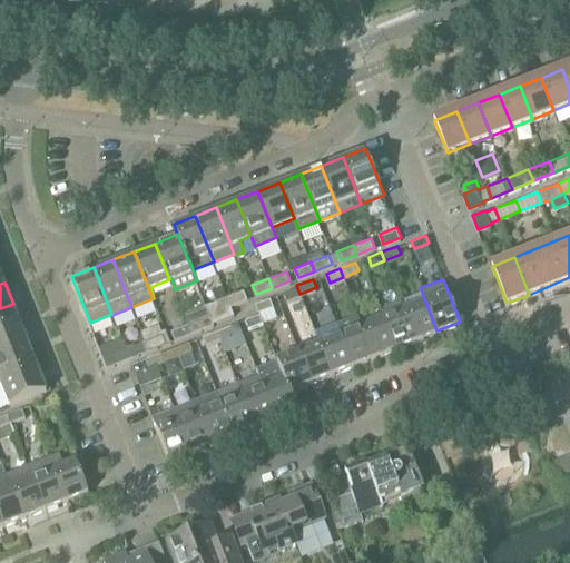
[(300,294),(296,285),(284,290),(287,299),(300,294)]
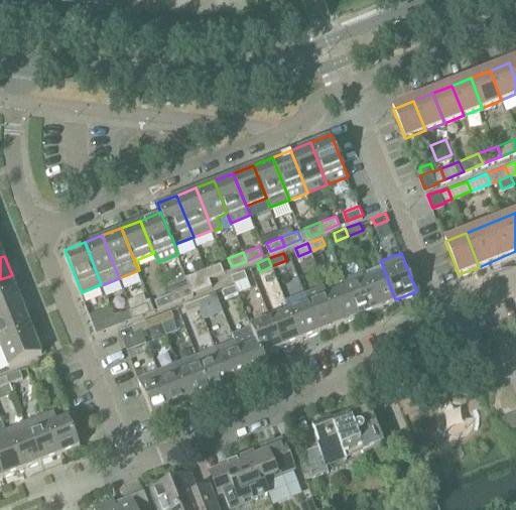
[(221,261),(206,267),(209,275),(224,269),(221,261)]
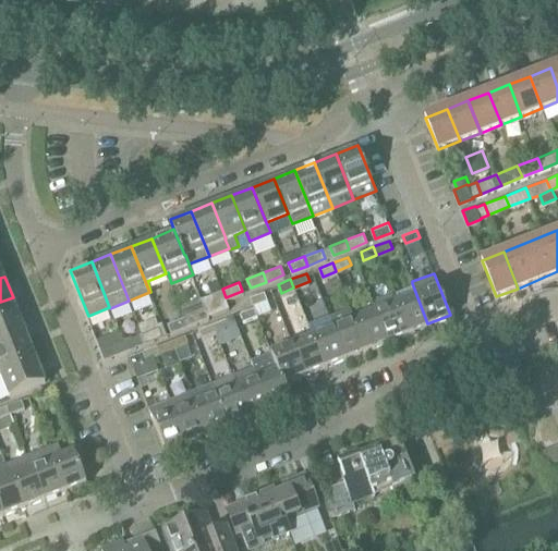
[(391,292),(407,332),(427,323),(412,283),(391,292)]
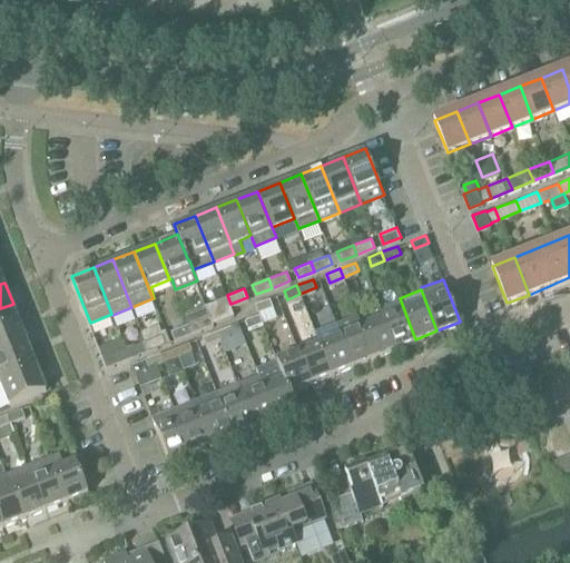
[(234,313),(231,304),(227,295),(222,297),(225,306),(214,310),(217,319),(234,313)]
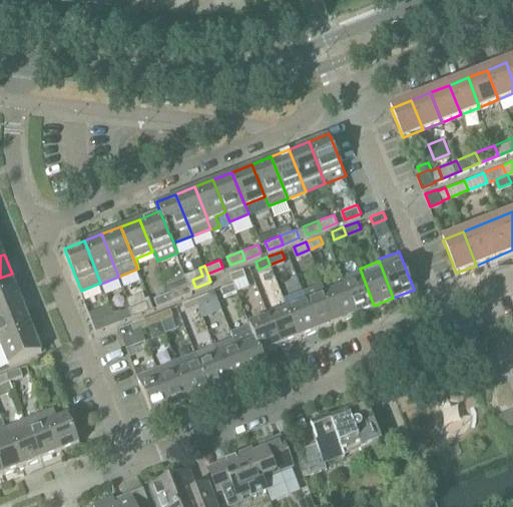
[(229,272),(232,280),(246,275),(243,267),(229,272)]
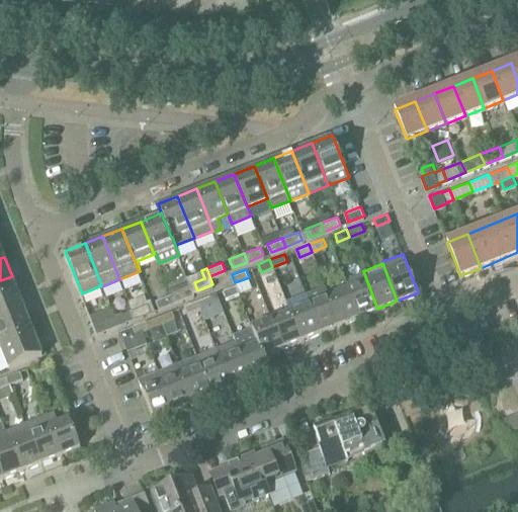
[(348,287),(359,316),(377,309),(363,271),(362,269),(344,277),(348,287)]
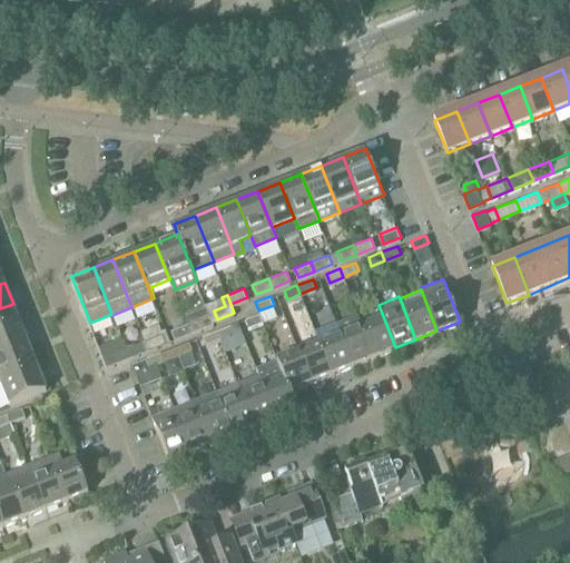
[(13,304),(0,308),(0,333),(21,325),(13,304)]
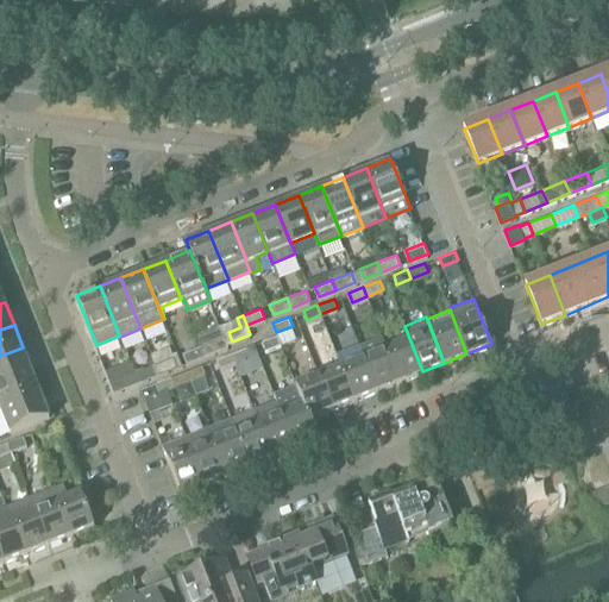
[(277,333),(262,340),(265,349),(281,343),(277,333)]
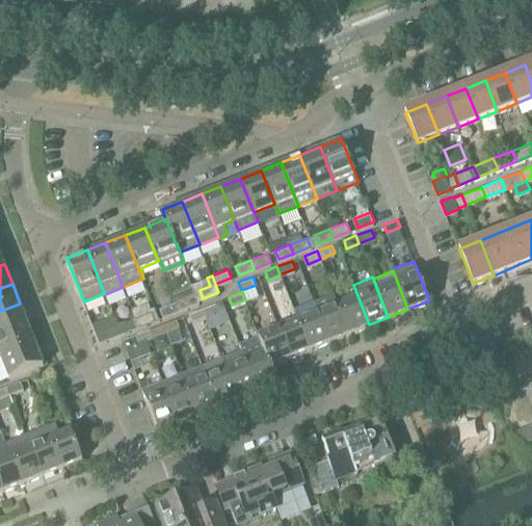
[(314,300),(318,311),(329,340),(349,332),(338,303),(334,293),(314,300)]
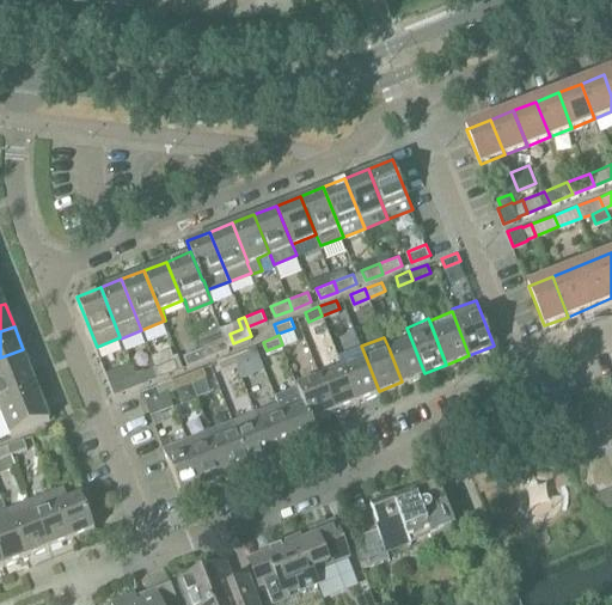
[(220,338),(202,346),(207,356),(225,349),(220,338)]
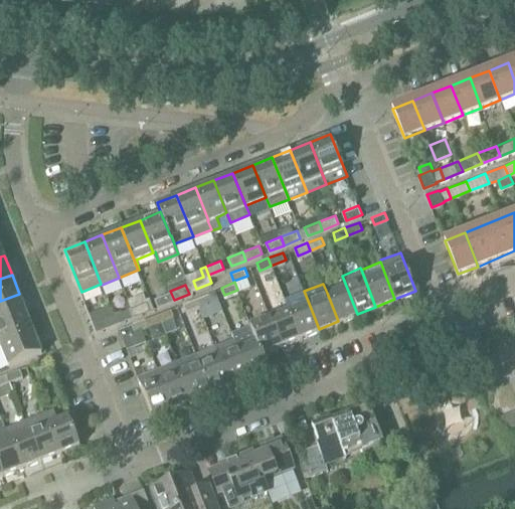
[(338,321),(357,314),(346,286),(327,293),(338,321)]
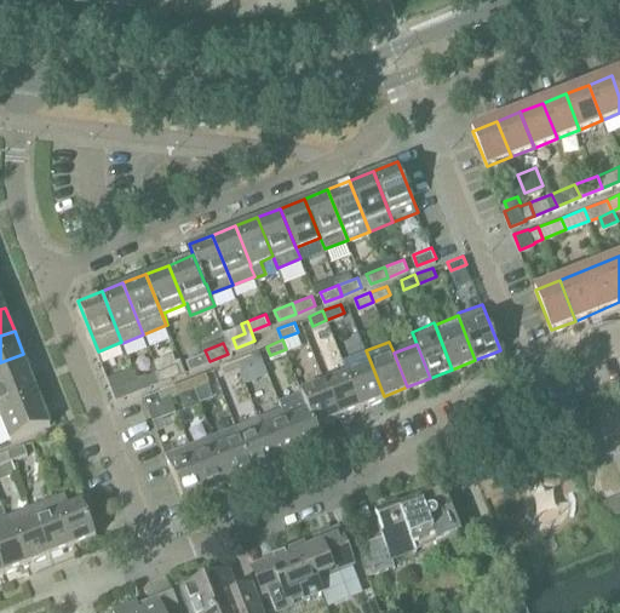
[(210,361),(205,350),(187,357),(190,368),(210,361)]
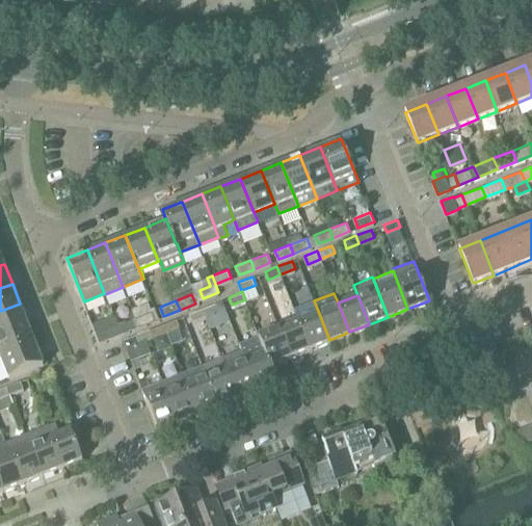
[(216,301),(202,308),(205,315),(219,310),(216,301)]
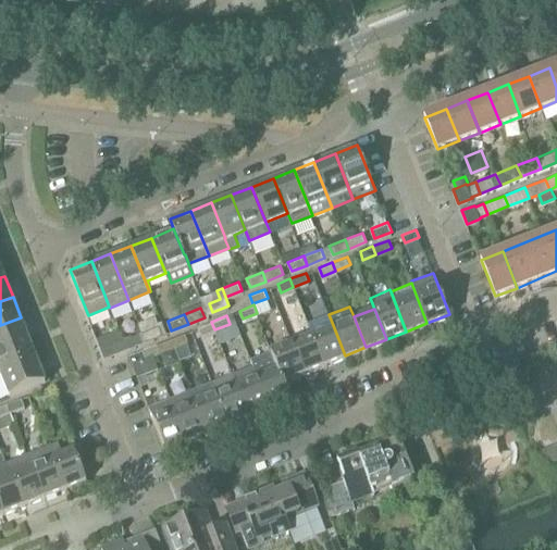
[(21,317),(0,325),(0,349),(28,338),(21,317)]
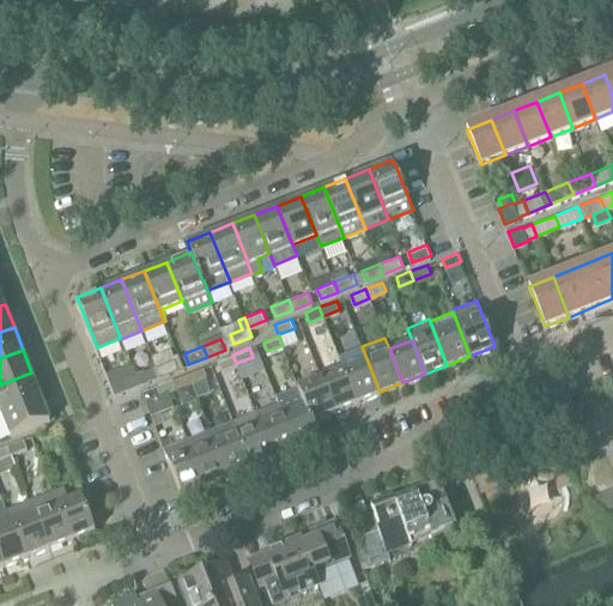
[(232,355),(218,361),(222,369),(236,363),(232,355)]
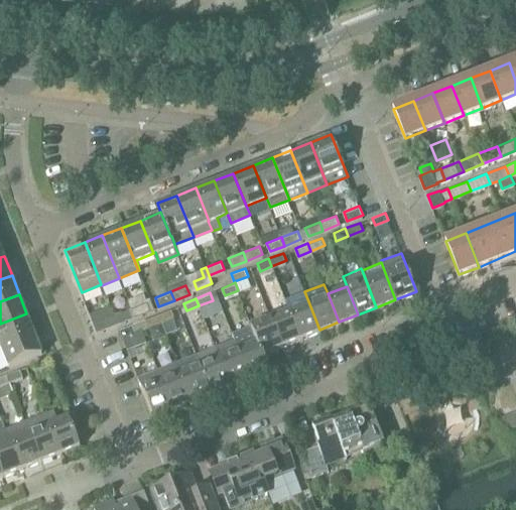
[(147,300),(132,306),(135,315),(151,309),(147,300)]
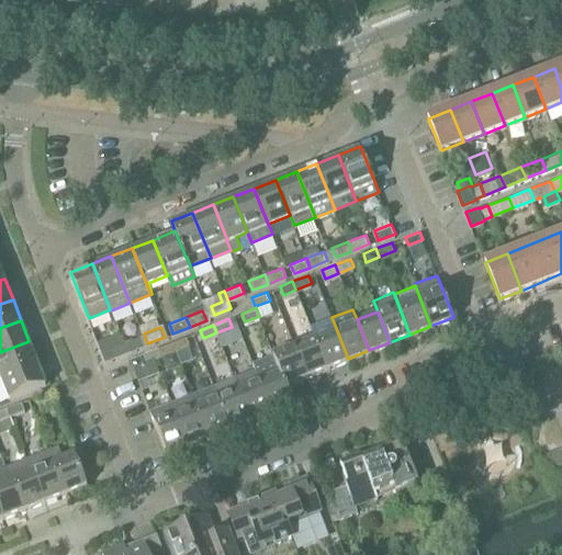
[(336,328),(314,336),(327,366),(348,359),(336,328)]
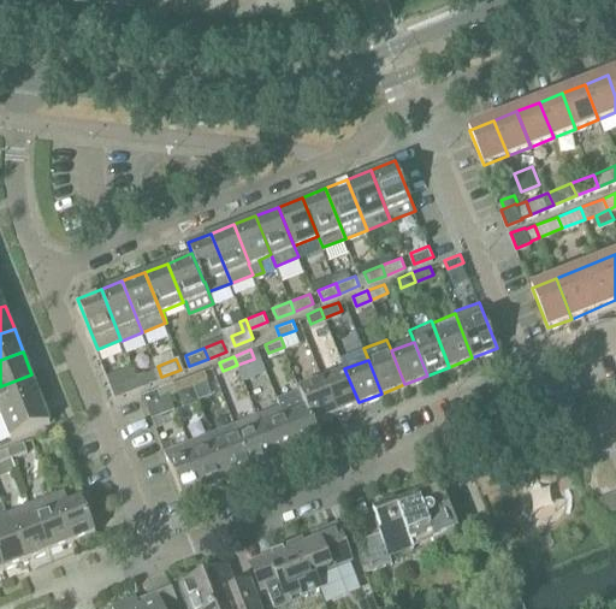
[(161,377),(158,366),(140,373),(143,384),(161,377)]
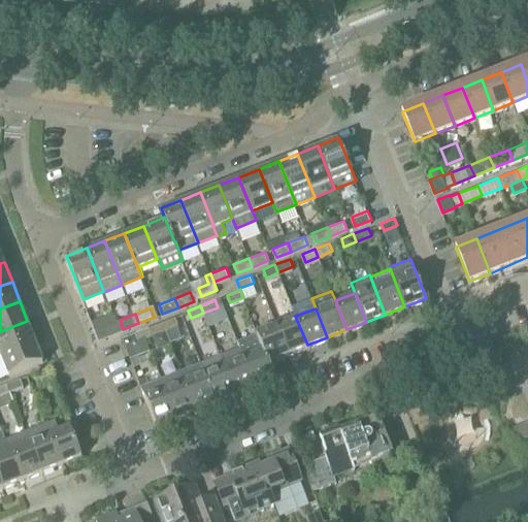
[(175,315),(161,321),(164,328),(178,323),(175,315)]
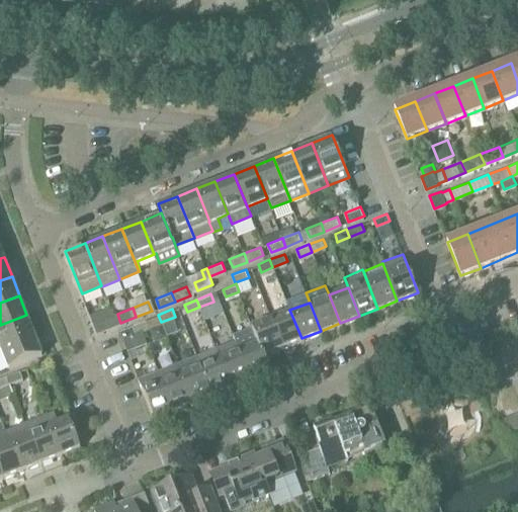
[(289,310),(271,317),(283,345),(301,338),(289,310)]
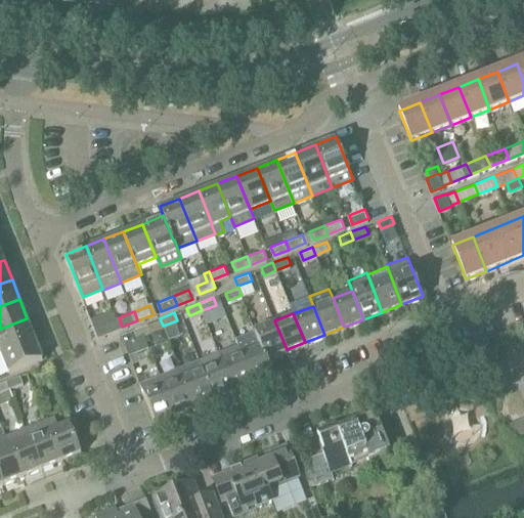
[(27,318),(0,329),(0,346),(1,351),(35,338),(27,318)]
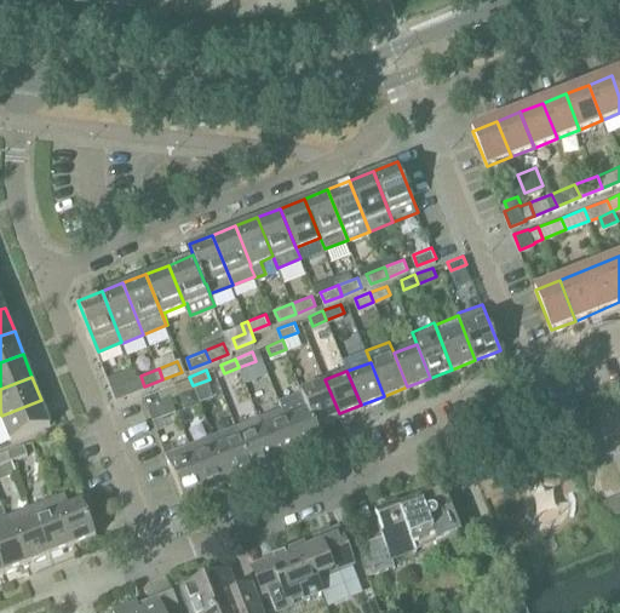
[(189,377),(174,383),(178,391),(193,385),(189,377)]
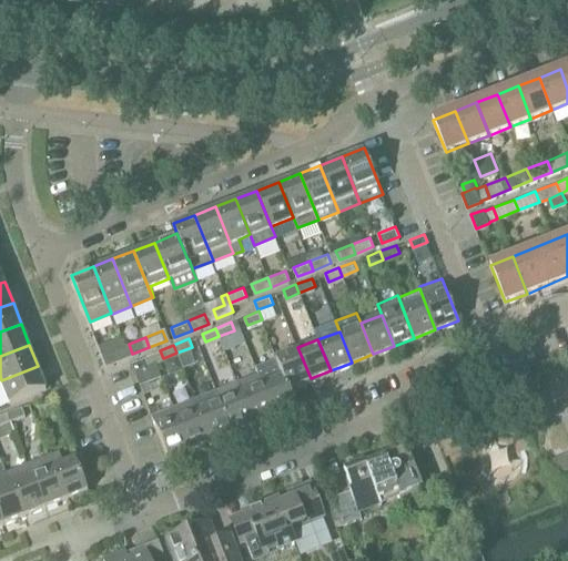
[(107,364),(123,357),(120,347),(102,355),(107,364)]
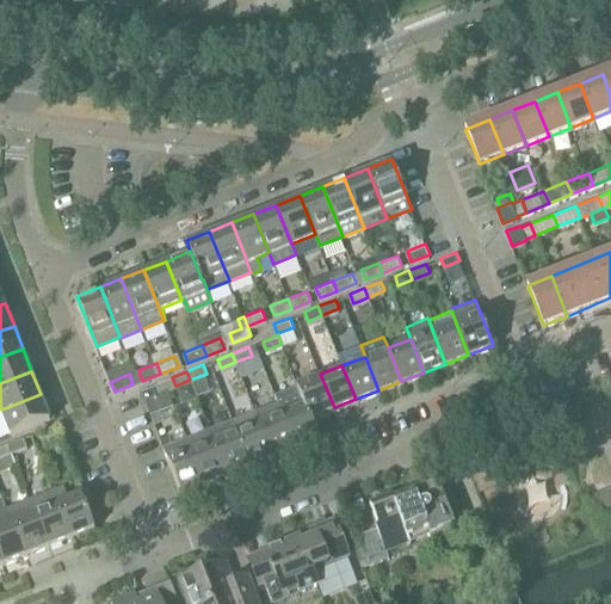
[(310,417),(312,417),(334,407),(320,374),(297,383),(304,404),(306,404),(310,417)]
